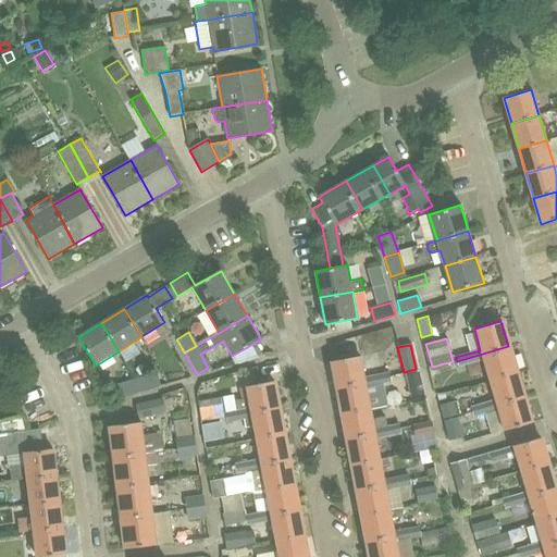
[(508,346),(457,361),(459,366),(483,359),(489,379),(516,371),(508,346)]
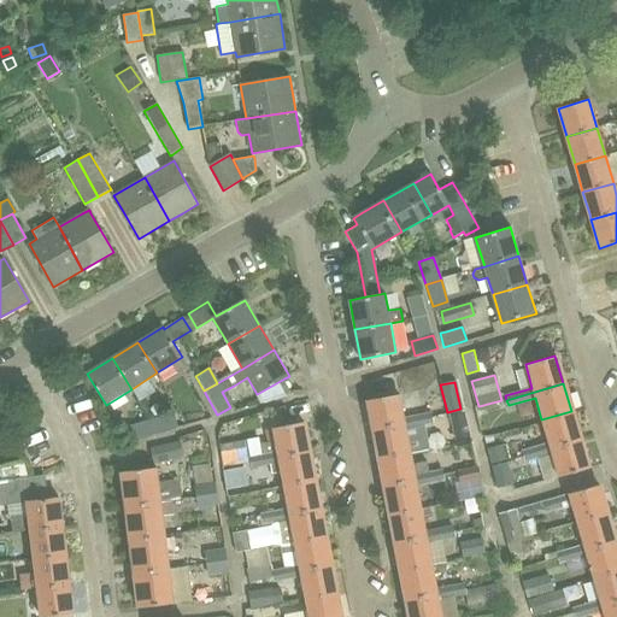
[(399,394),(368,400),(372,429),(432,418),(430,412),(403,417),(399,394)]
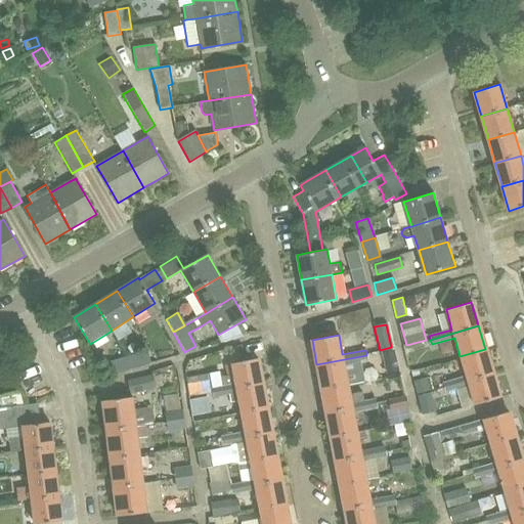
[(392,349),(382,352),(387,373),(397,369),(392,349)]
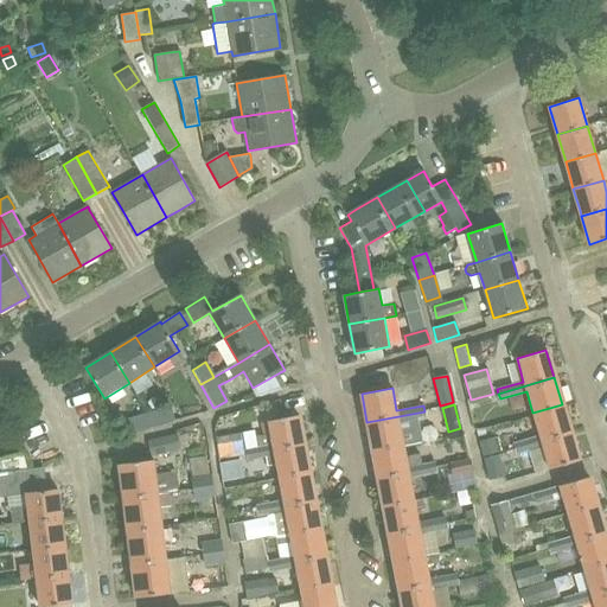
[(540,435),(513,442),(515,448),(570,432),(562,404),(532,413),(540,435)]
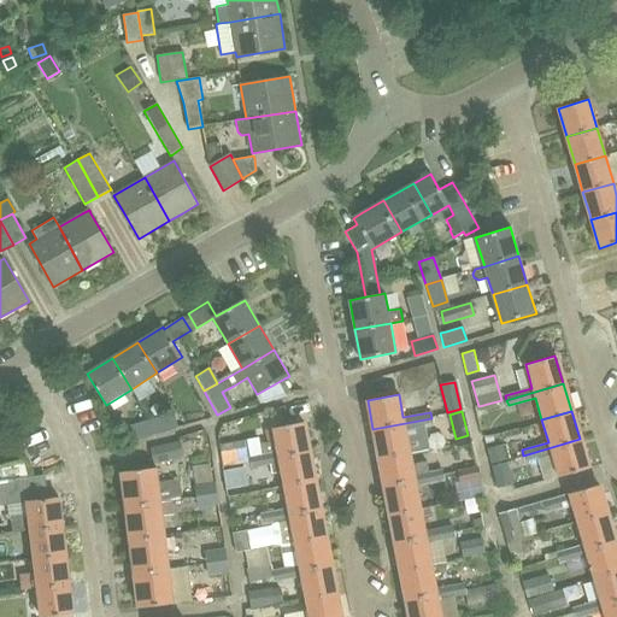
[(172,413),(151,419),(159,433),(177,428),(172,413)]
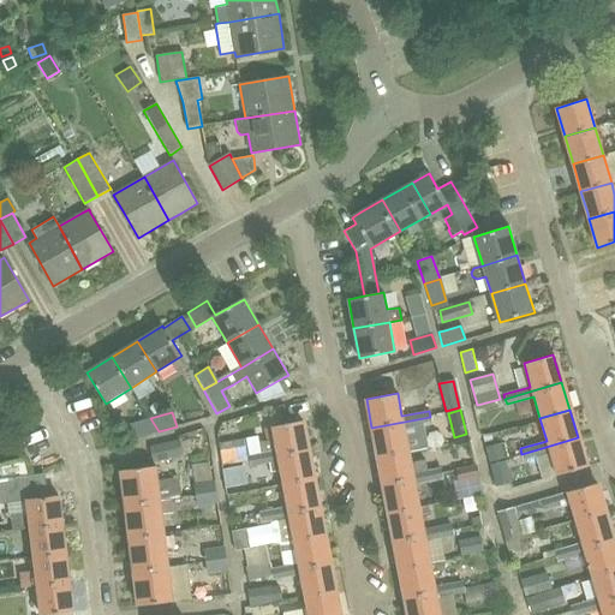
[(430,417),(371,428),(377,457),(408,451),(408,449),(427,446),(422,424),(431,422),(430,417)]
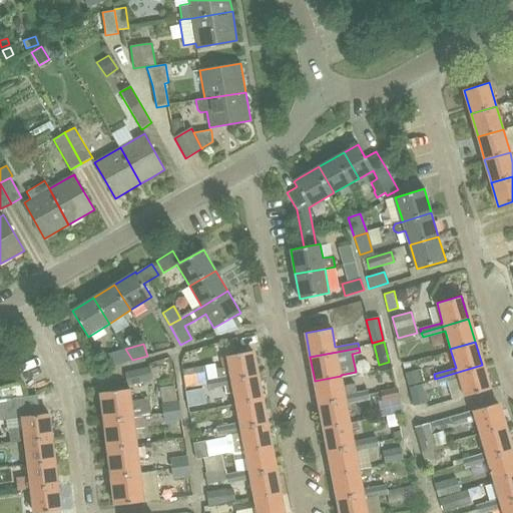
[(125,349),(106,355),(110,367),(132,360),(125,349)]
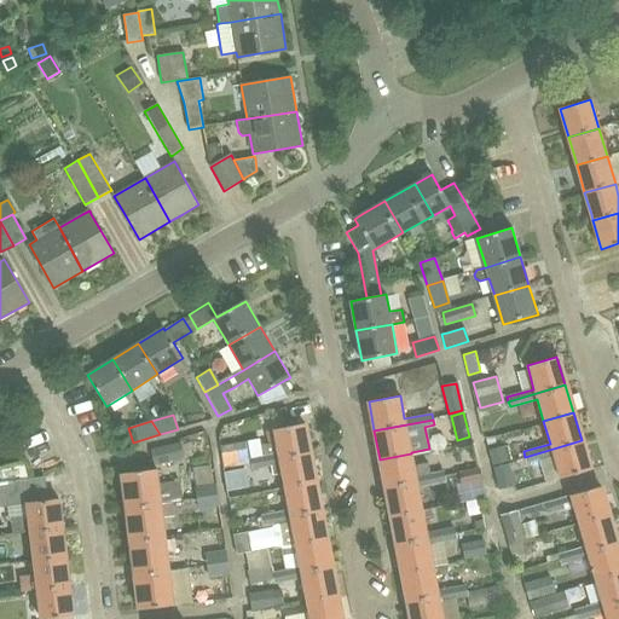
[(261,456),(249,458),(250,463),(310,452),(305,422),(273,428),(276,441),(259,445),(261,456)]
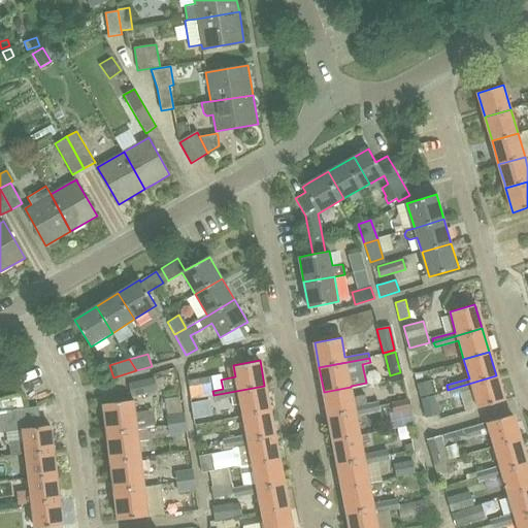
[(152,375),(128,383),(131,396),(156,390),(152,375)]
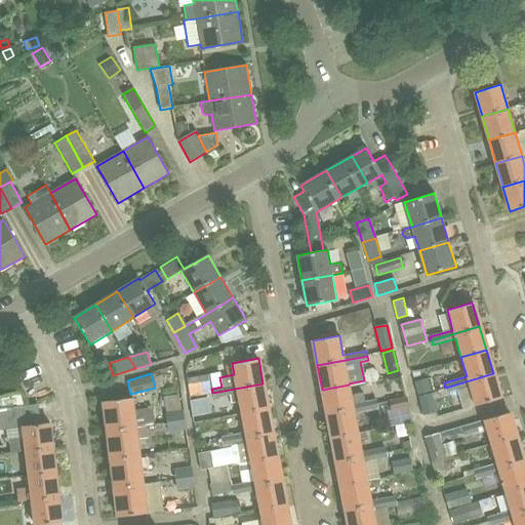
[(493,373),(445,388),(446,392),(470,386),(475,405),(500,397),(493,373)]
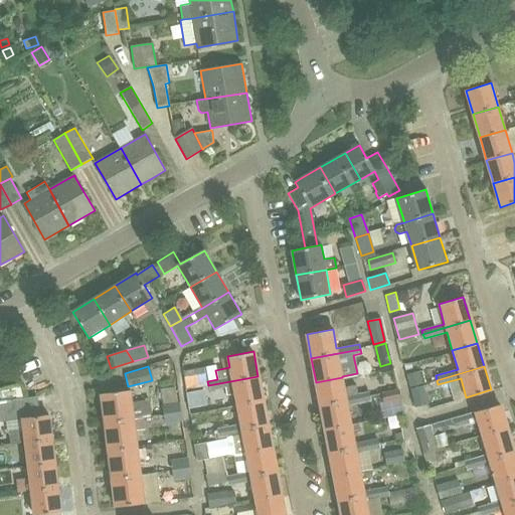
[(204,367),(181,370),(185,390),(208,385),(207,381),(204,367)]
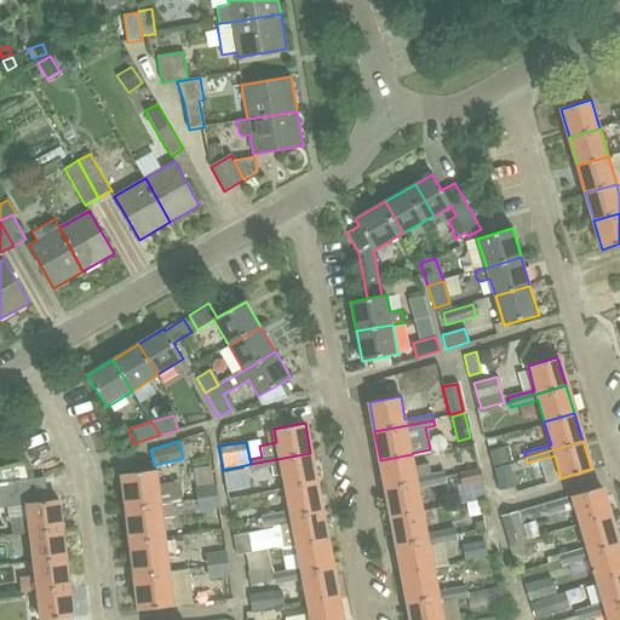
[(504,447),(489,451),(493,466),(507,463),(504,447)]
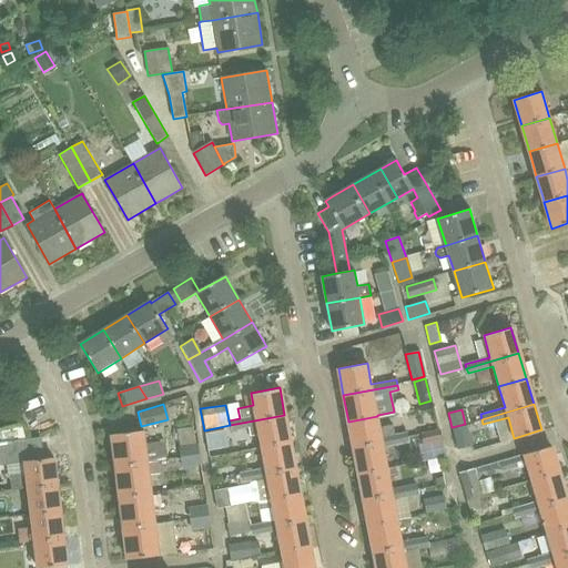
[(284,415),(230,425),(231,430),(249,427),(250,436),(259,434),(261,446),(290,440),(284,415)]
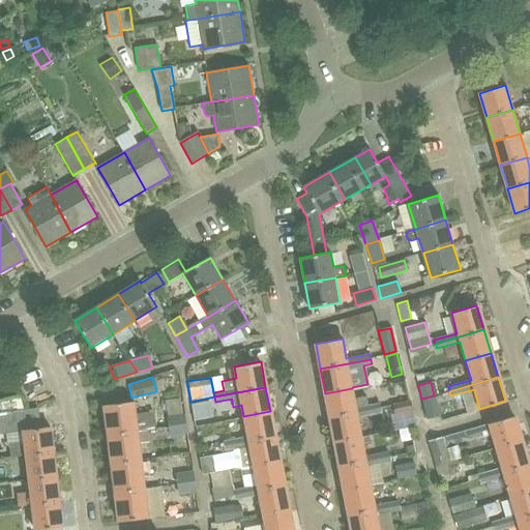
[(352,388),(325,393),(329,417),(380,408),(379,403),(367,405),(366,396),(354,399),(352,388)]
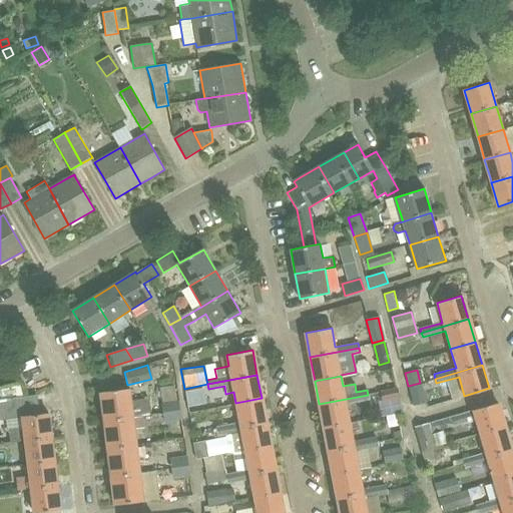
[(421,384),(409,388),(414,406),(425,402),(421,384)]
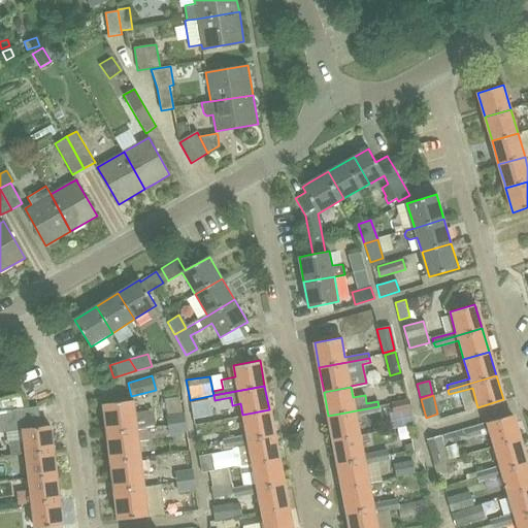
[(180,396),(164,399),(167,416),(183,413),(180,396)]
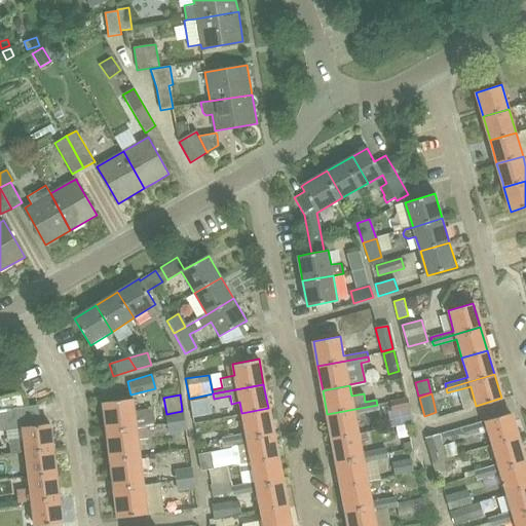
[(133,399),(103,402),(107,431),(137,427),(134,411),(133,399)]
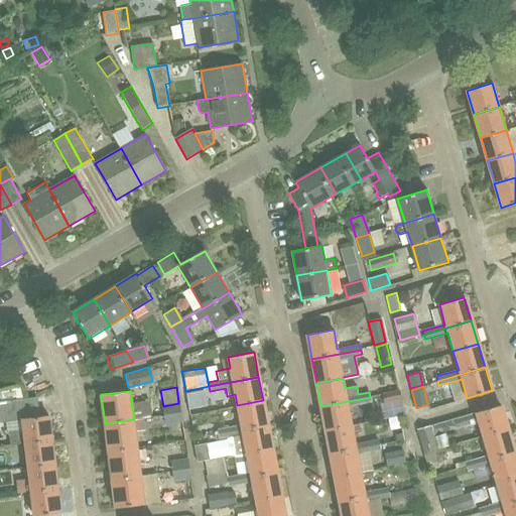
[(399,391),(382,395),(383,404),(401,400),(399,391)]
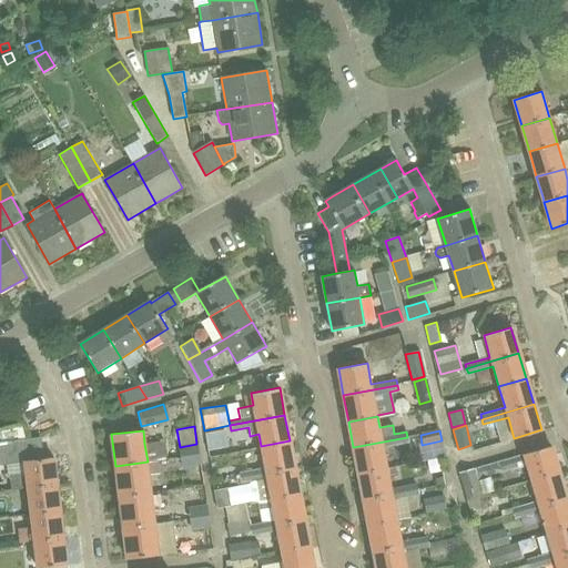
[(215,440),(217,454),(239,450),(236,437),(215,440)]
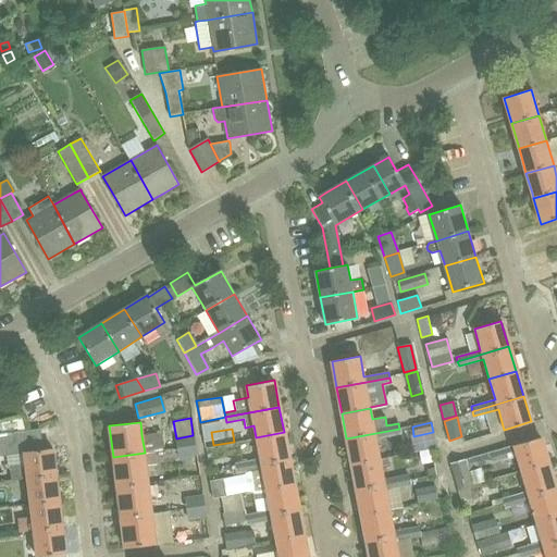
[(399,429),(346,438),(351,465),(380,459),(375,438),(400,433),(399,429)]
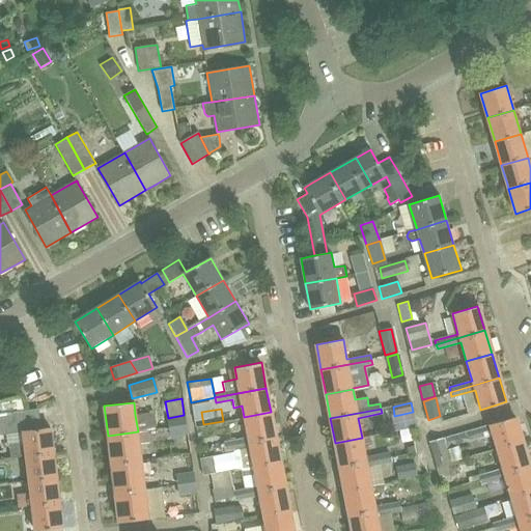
[(38,410),(20,412),(23,430),(40,428),(38,410)]
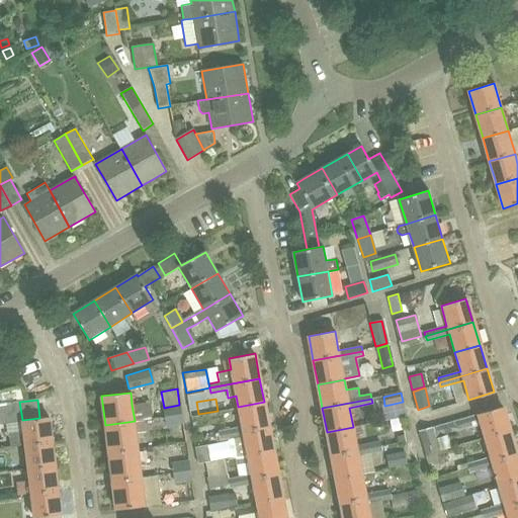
[(242,427),(218,431),(219,435),(268,426),(264,402),(238,407),(242,427)]
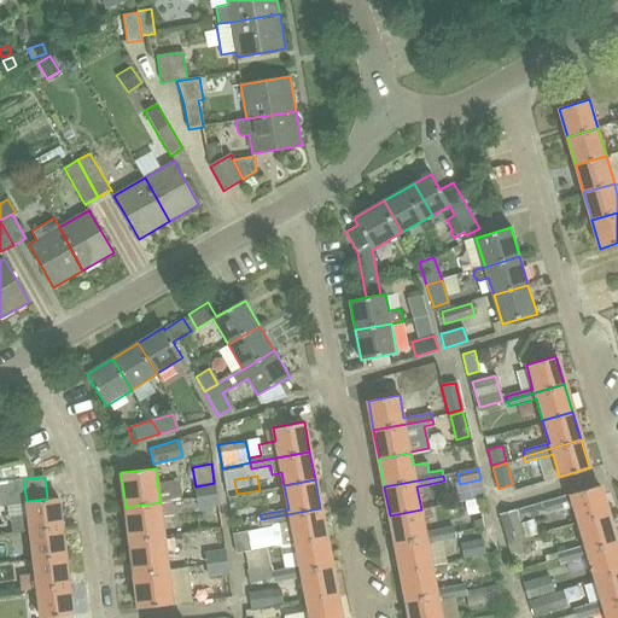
[(214,483),(196,487),(197,497),(216,494),(214,483)]
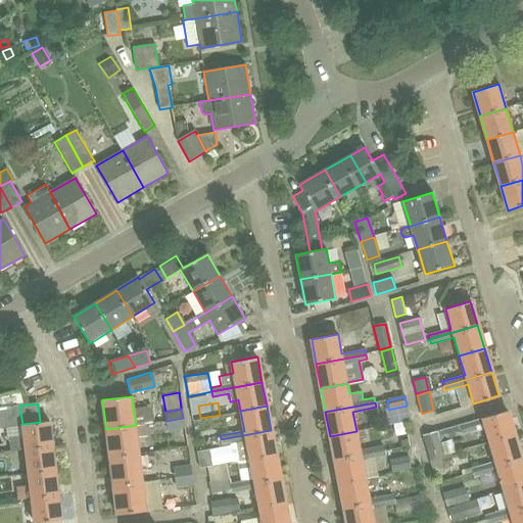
[(482,418),(423,435),(430,460),(440,457),(456,452),(452,438),(485,429),(489,441),(489,442),(514,434),(508,411),(482,418)]
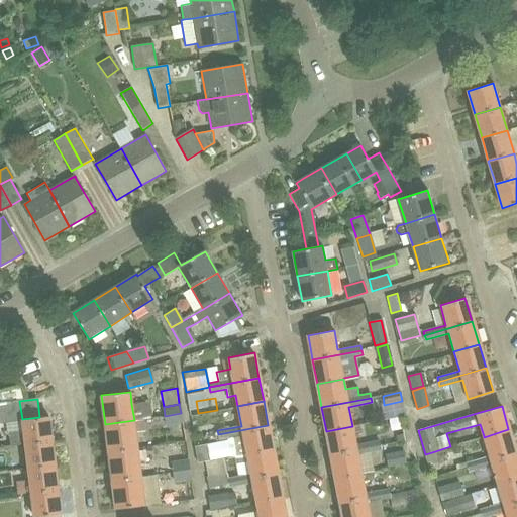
[(181,413),(165,416),(167,425),(183,423),(181,413)]
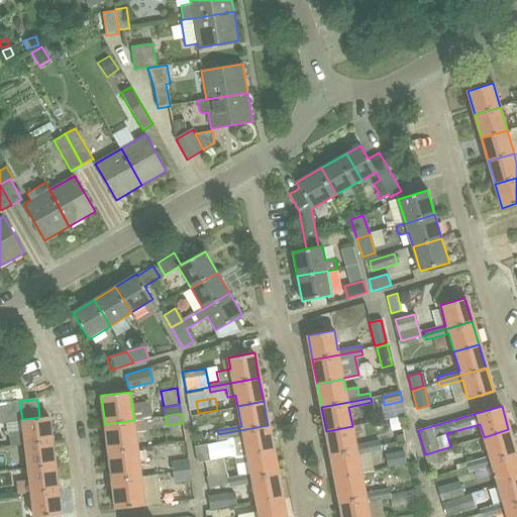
[(23,431),(8,433),(9,445),(24,443),(52,440),(48,416),(39,417),(22,419),(23,431)]
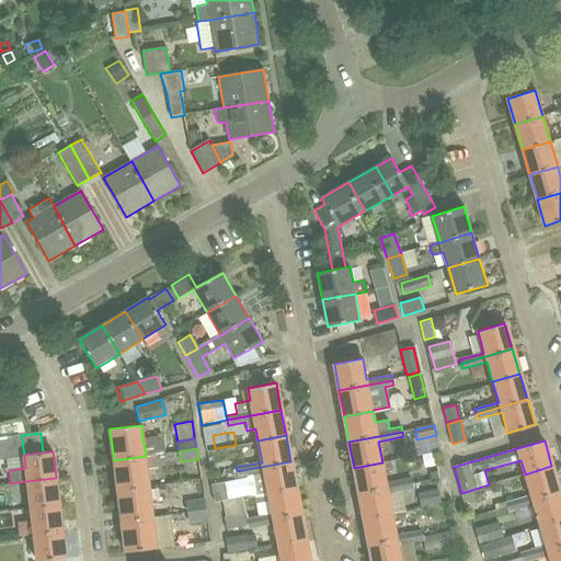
[(146,456),(114,460),(117,491),(149,487),(147,473),(147,469),(157,468),(156,455),(146,456)]
